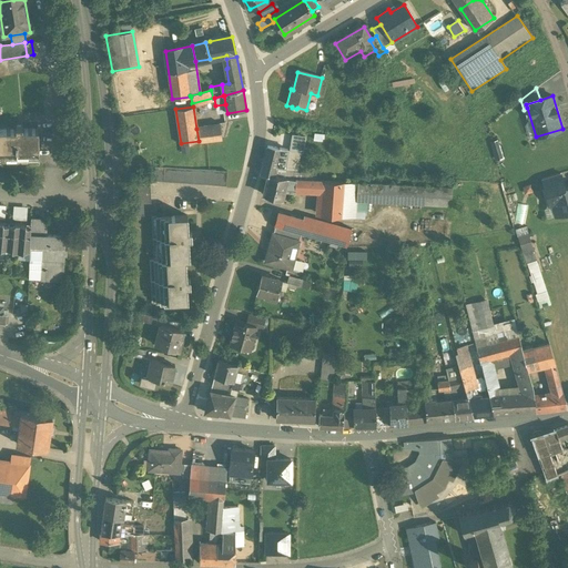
[(16,130),(0,129),(0,163),(37,163),(37,129),(21,129),(21,127),(16,127),(16,130)]
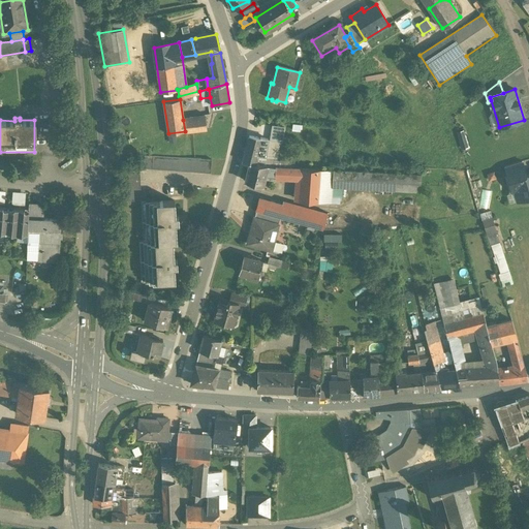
[(204,118),(183,120),(185,131),(205,129),(204,118)]
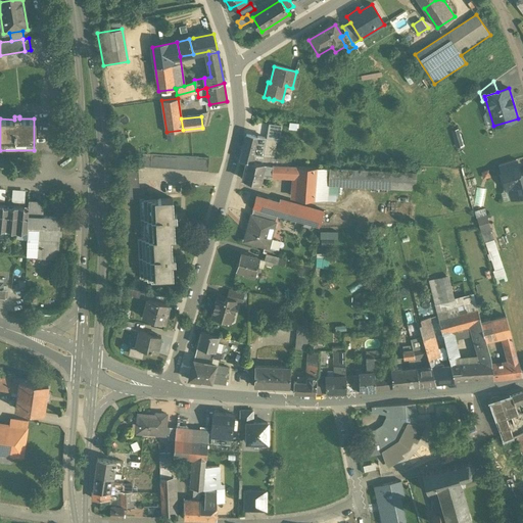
[(281,127),(269,125),(267,139),(277,141),(279,141),(281,127)]
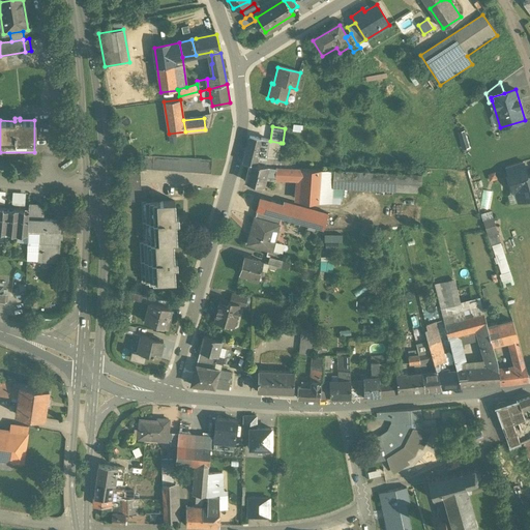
[(464,131),(459,134),(463,149),(468,147),(464,131)]
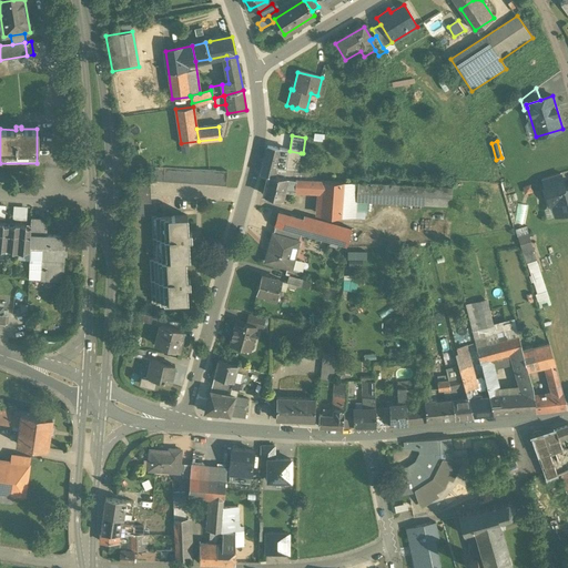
[(287,151),(267,148),(261,174),(269,175),(274,176),(277,159),(286,160),(287,151)]
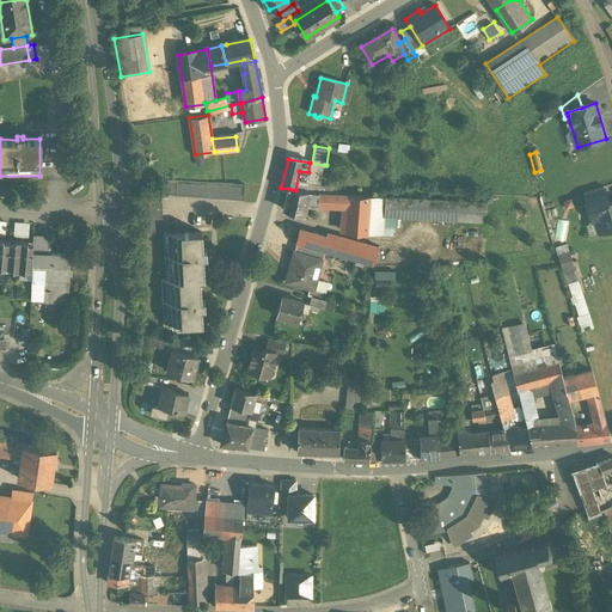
[(305,184),(318,187),(324,165),(312,163),(310,163),(308,172),(305,184)]
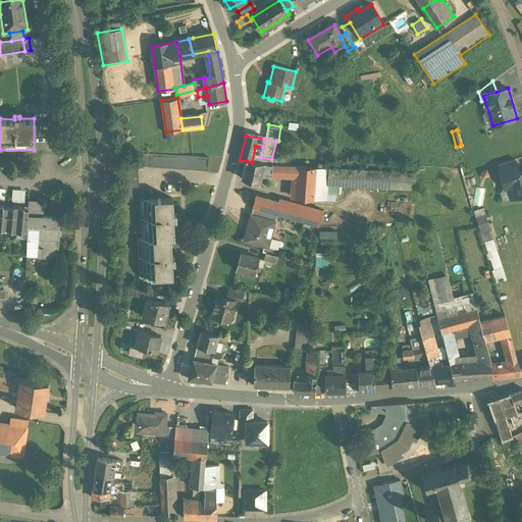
[(263,147),(255,146),(252,162),(264,164),(268,165),(268,161),(271,162),(271,159),(260,157),(263,147)]
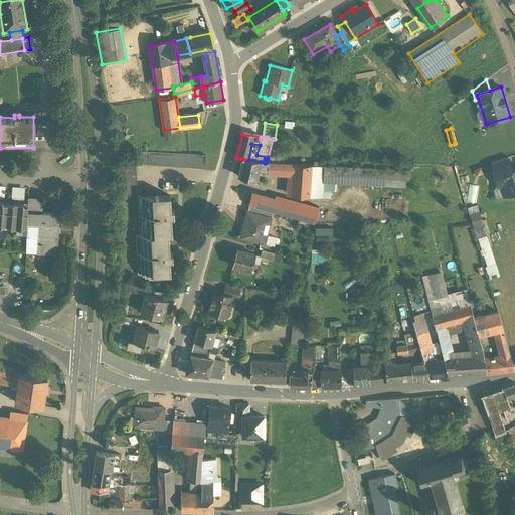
[(149,152),(136,151),(135,164),(136,164),(148,165),(149,152)]
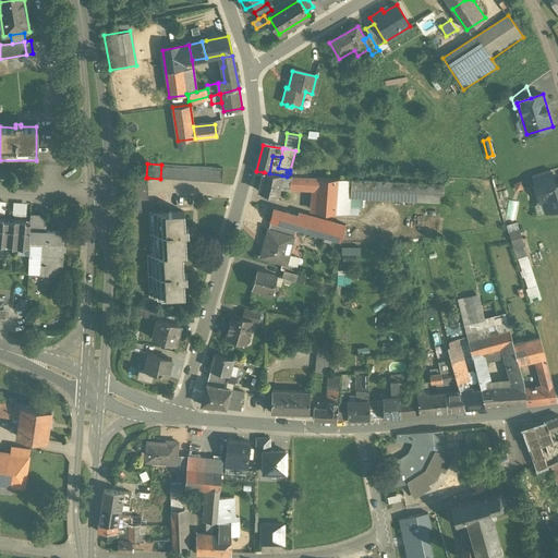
[(222,169),(168,165),(167,179),(222,183),(222,169)]
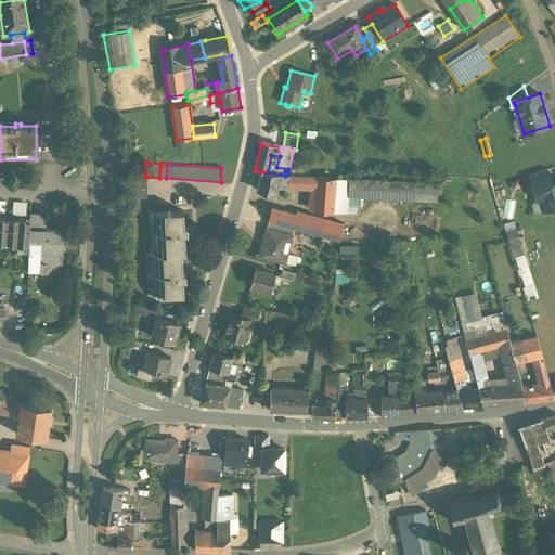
[(547,169),(530,175),(534,190),(553,183),(547,169)]
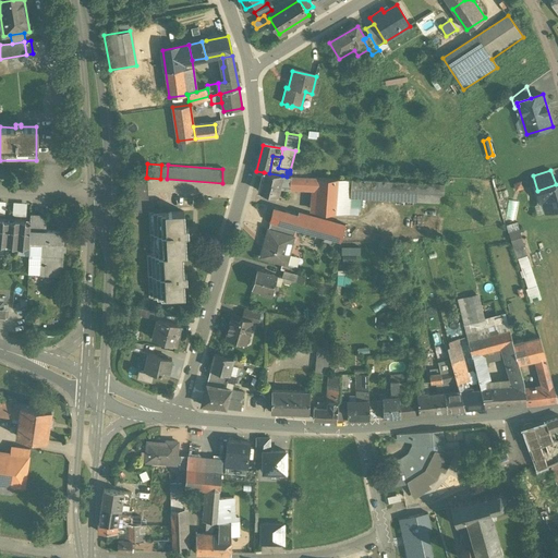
[(269,173),(264,172),(258,192),(278,196),(280,184),(282,176),(269,173)]
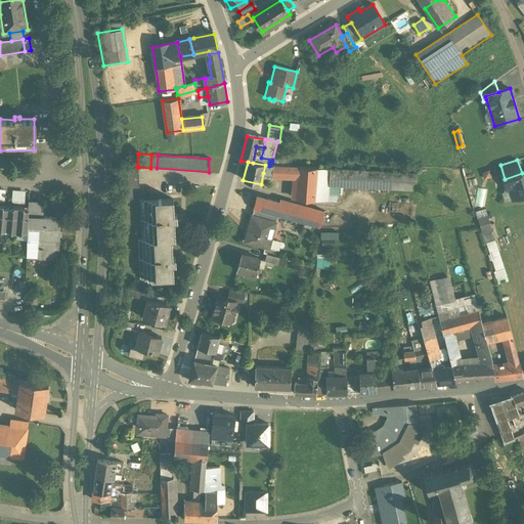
[(299,168),(272,166),(269,166),(265,165),(263,173),(272,174),(272,175),(298,177),(298,176),(299,168)]
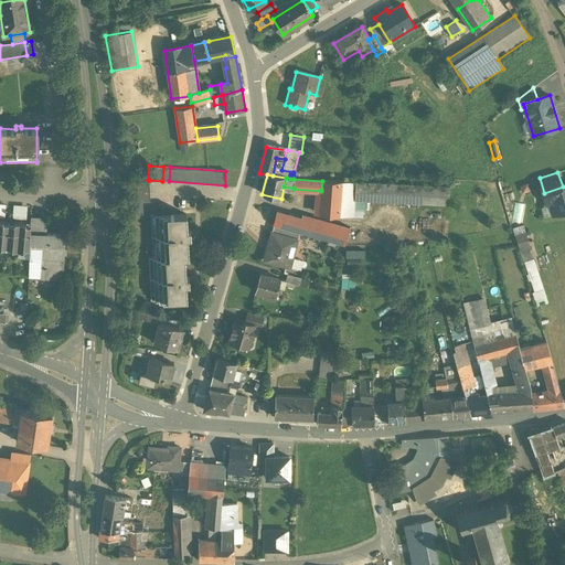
[(148,180),(135,181),(136,215),(150,214),(149,180),(148,180)]
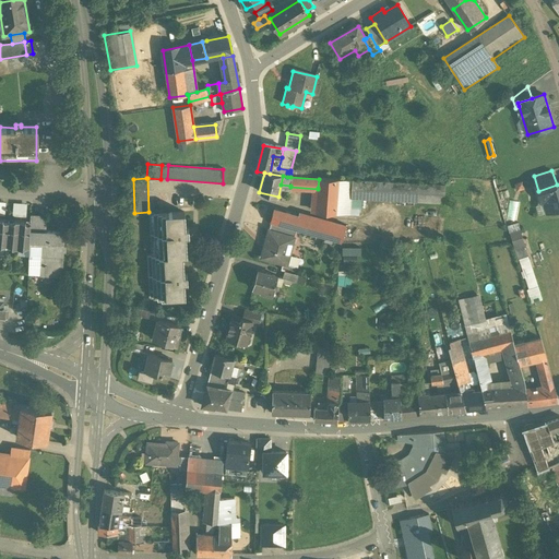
[(352,180),(319,179),(318,188),(318,189),(317,212),(349,215),(351,214),(352,180)]
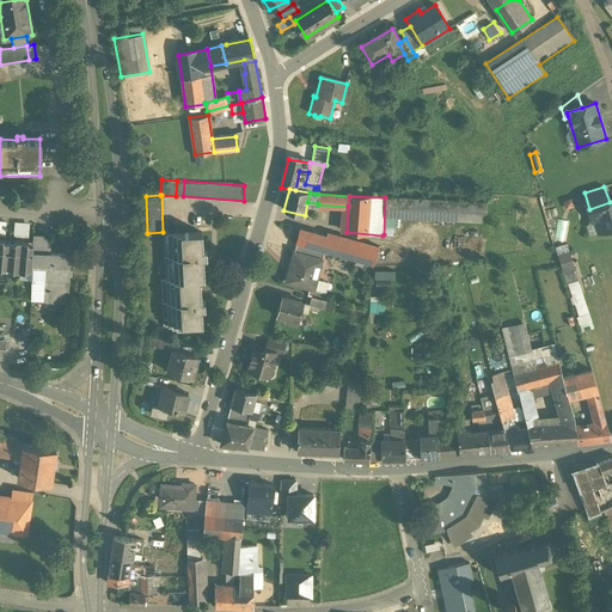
[(398,199),(385,197),(384,234),(392,234),(392,227),(396,228),(397,220),(397,212),(398,199)]
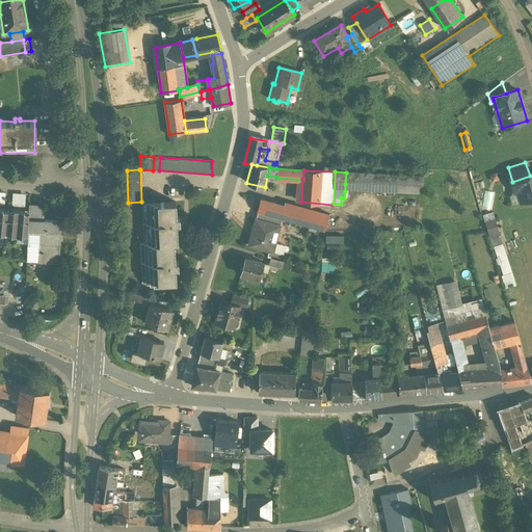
[(376,174),(346,173),(345,184),(375,186),(376,174)]
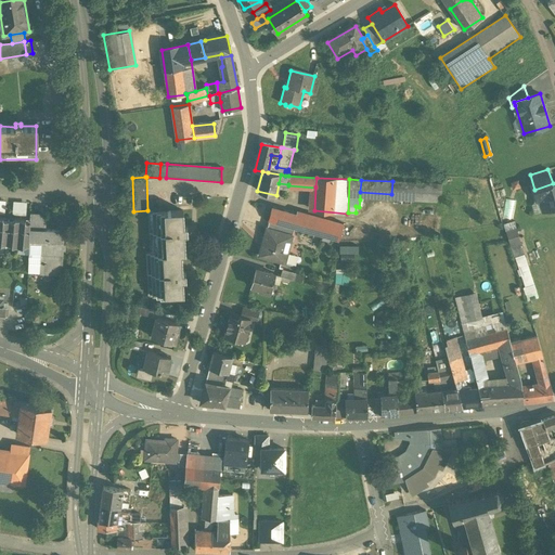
[(446,183),(392,181),(391,194),(360,192),(360,199),(437,204),(437,196),(444,196),(446,183)]
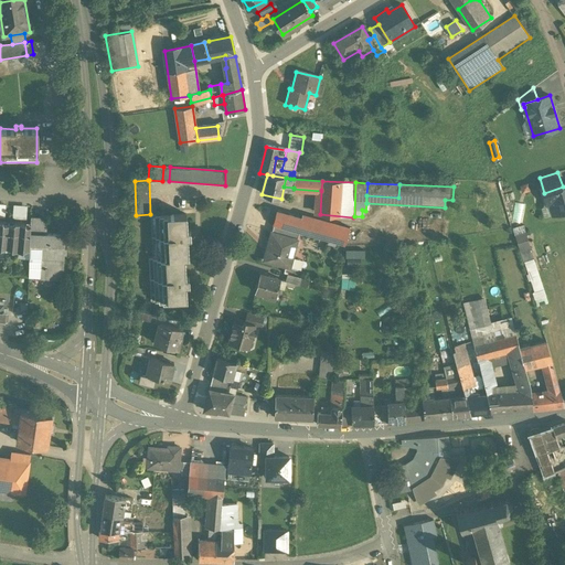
[(564,185),(563,187),(544,193),(546,193),(550,204),(556,203),(560,212),(562,211),(564,214),(564,185)]
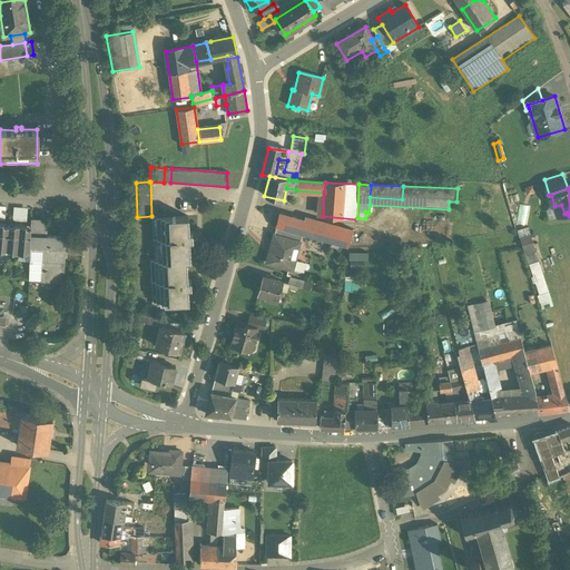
[(527,224),(531,206),(522,204),(518,222),(527,224)]
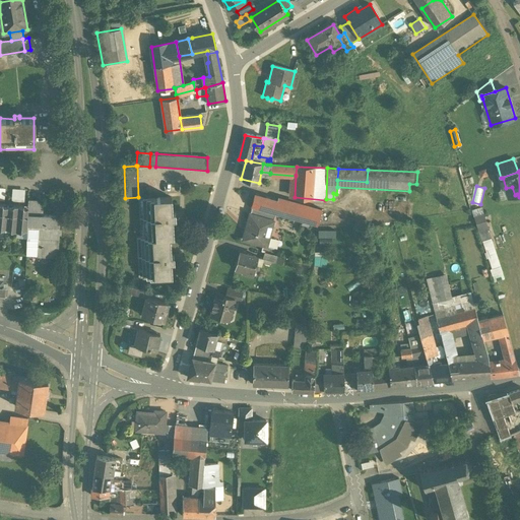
[(12,199),(24,201),(25,189),(13,188),(12,199)]
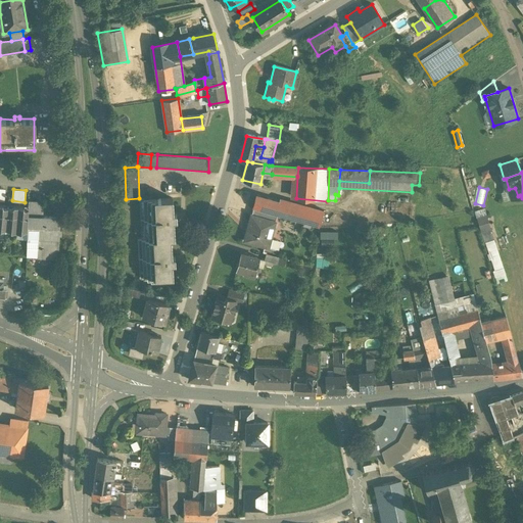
[(279,203),(255,196),(251,209),(253,209),(276,216),(279,203)]
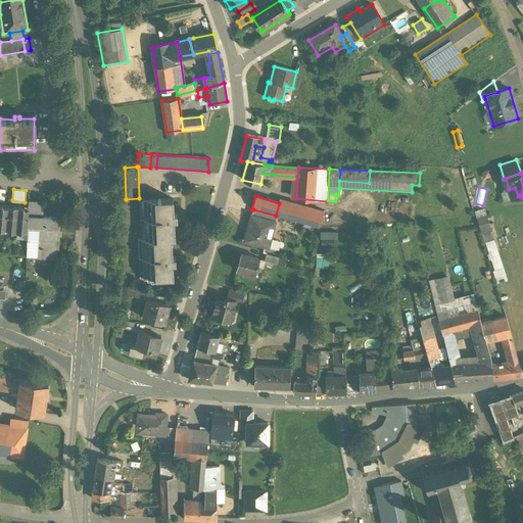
[(172,199),(140,201),(142,240),(171,238),(174,238),(174,220),(176,220),(176,212),(173,212),(172,199)]
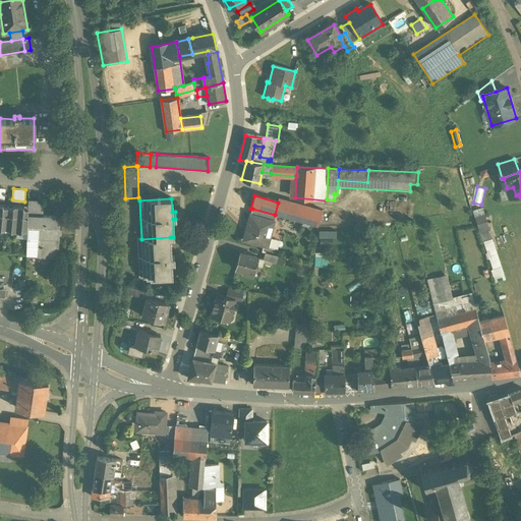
[(323,211),(279,198),(278,203),(275,215),(276,216),(317,227),(323,211)]
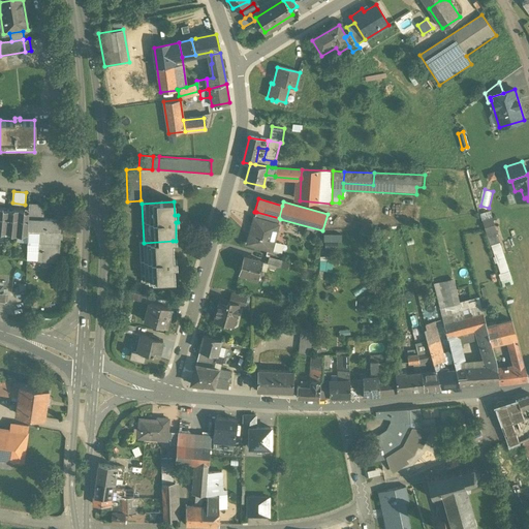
[(43,204),(29,204),(28,212),(28,218),(42,218),(43,204)]
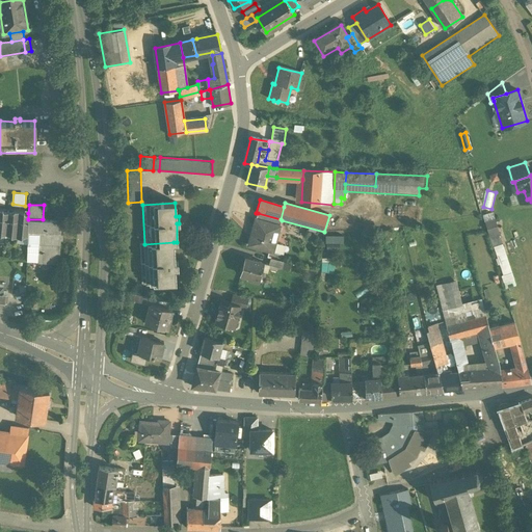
[(11,212),(8,212),(5,236),(9,237),(11,235),(17,235),(19,211),(14,210),(11,212)]
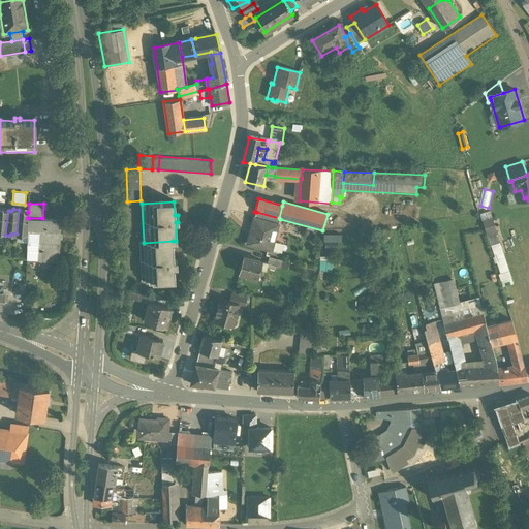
[(24,210),(19,210),(17,234),(22,235),(23,237),(27,237),(28,218),(28,212),(25,212),(24,210)]
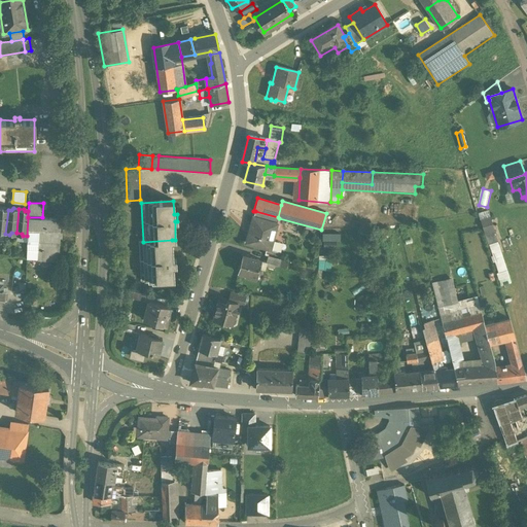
[(488,243),(498,240),(489,210),(479,213),(488,243)]
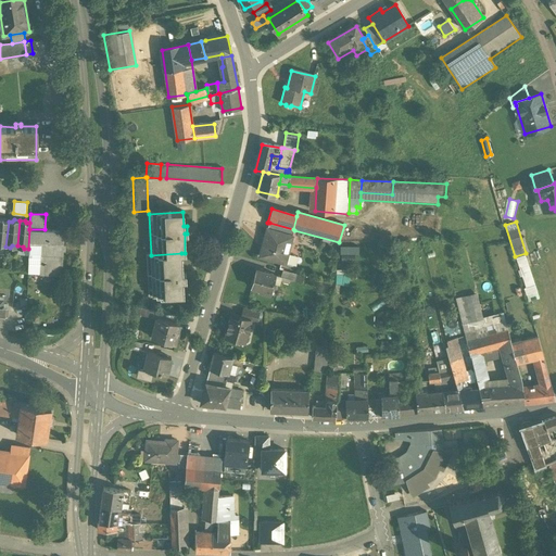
[(293,229),(269,223),(267,229),(292,237),(294,230),(293,229)]
